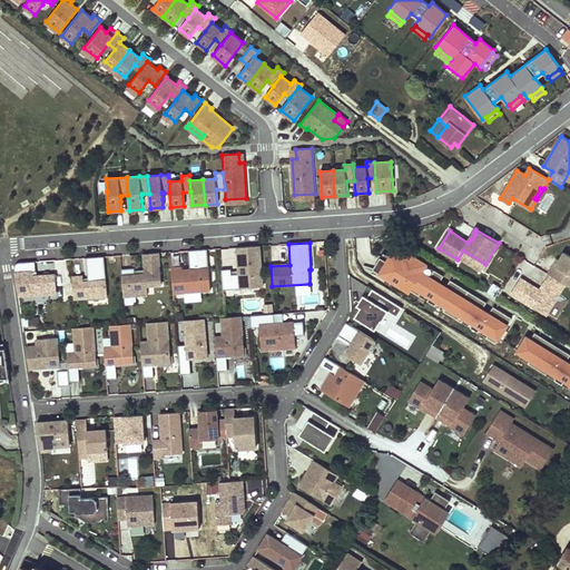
[(231,269),(222,269),(223,291),(263,287),(259,246),(236,247),(238,274),(232,274),(231,269)]
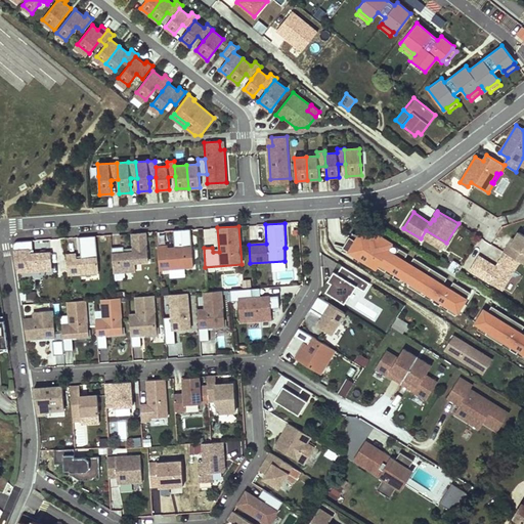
[(347,250),(459,313),(467,297),(388,250),(392,244),(361,227),(347,250)]
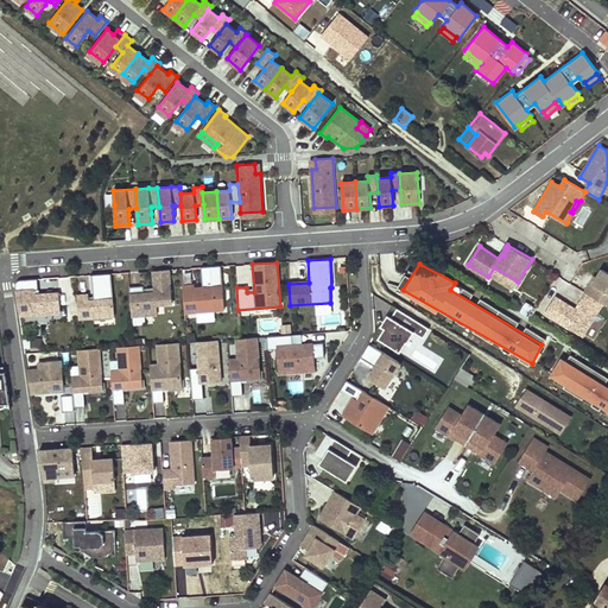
[(221,266),(201,267),(203,293),(195,293),(195,285),(183,286),(184,312),(225,310),(221,266)]
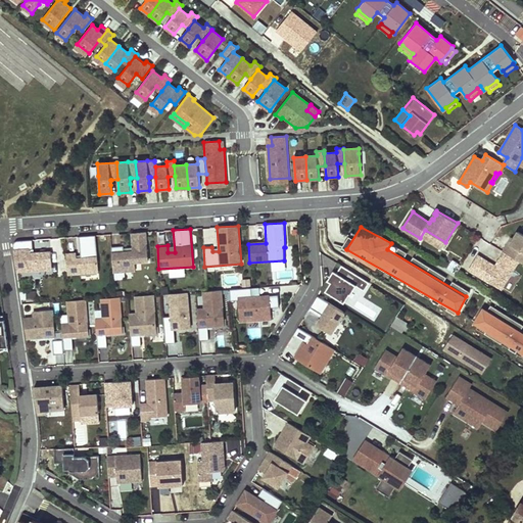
[(135,271),(134,263),(147,262),(145,232),(132,233),(133,251),(124,252),(123,246),(111,247),(113,272),(135,271)]
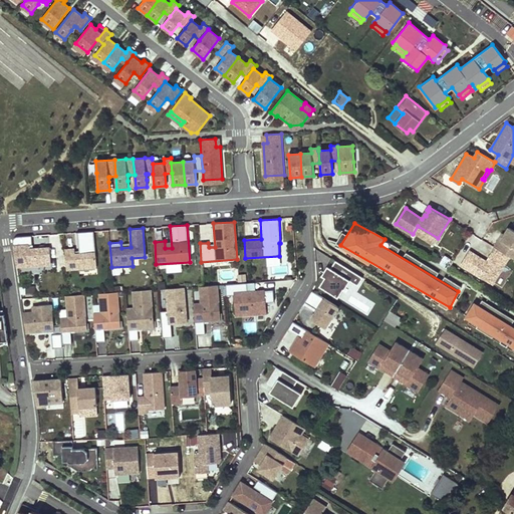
[(495,247),(496,248),(510,256),(513,258),(513,230),(509,228),(505,234),(501,241),(499,240),(495,247)]
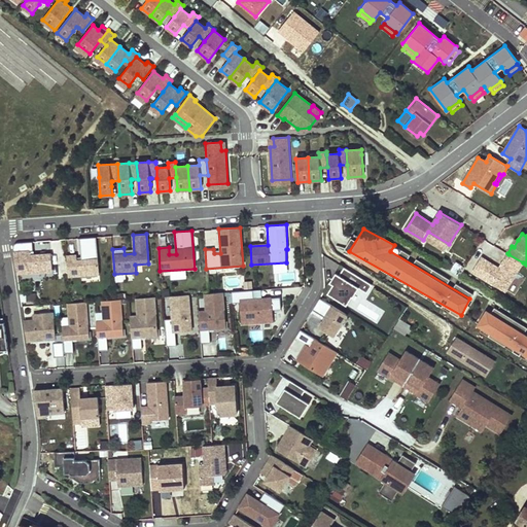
[(75,255),(67,256),(68,276),(99,274),(97,237),(80,239),(81,260),(76,260),(75,255)]
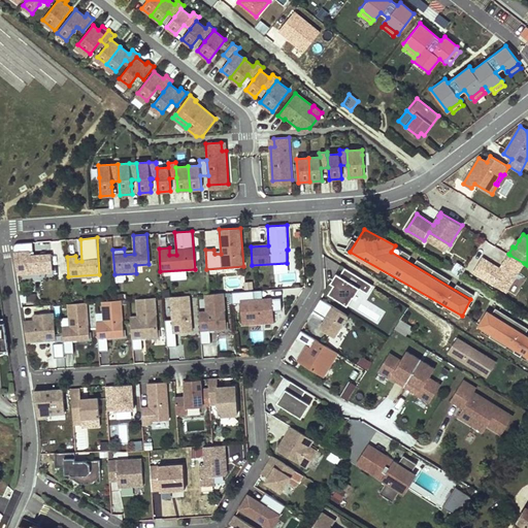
[(52,270),(51,254),(30,256),(29,252),(33,252),(32,242),(18,243),(15,243),(14,244),(13,245),(12,248),(12,250),(17,274),(32,273),(32,272),(52,270)]
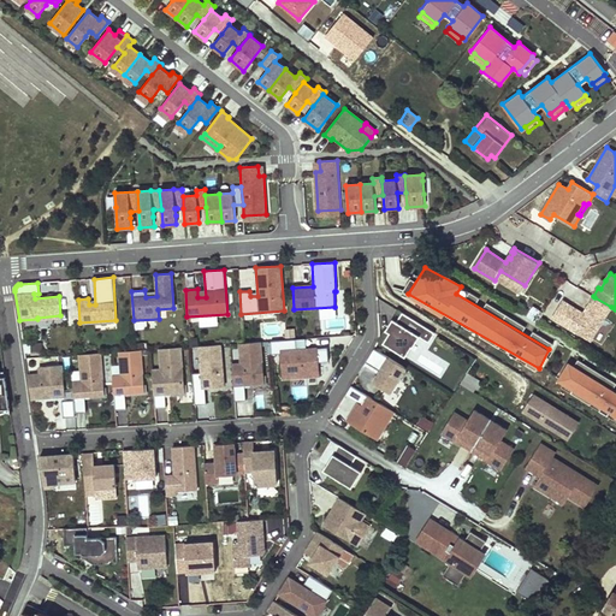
[(584,314),(563,301),(552,317),(591,341),(611,307),(594,297),(584,314)]
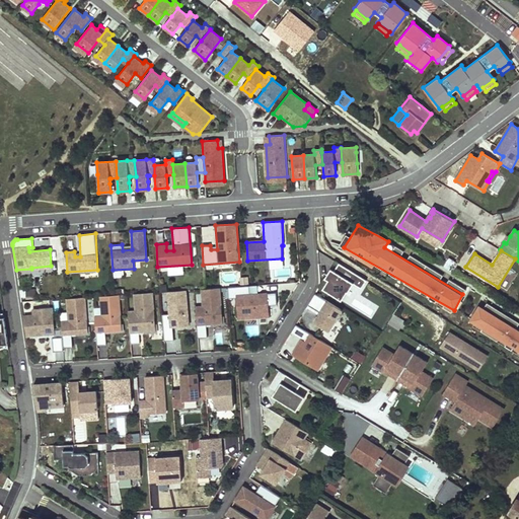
[(353,284),(361,289),(366,281),(339,264),(335,271),(328,281),(322,289),(342,301),(353,284)]
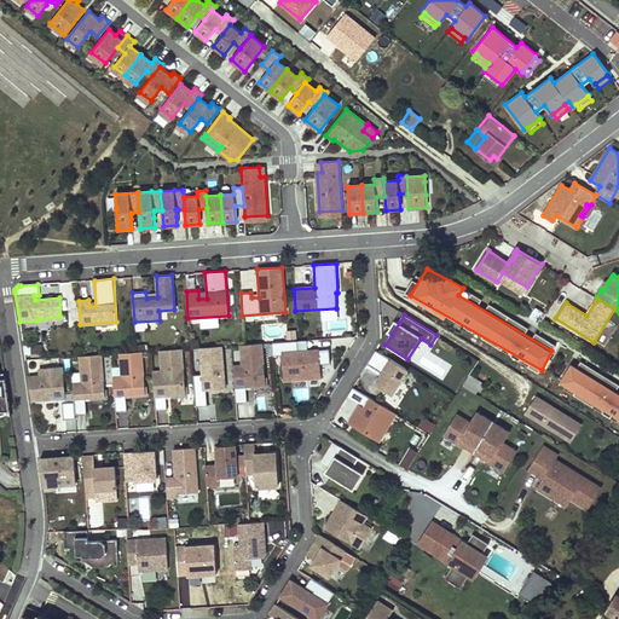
[(394,320),(387,333),(392,335),(399,323),(394,320)]
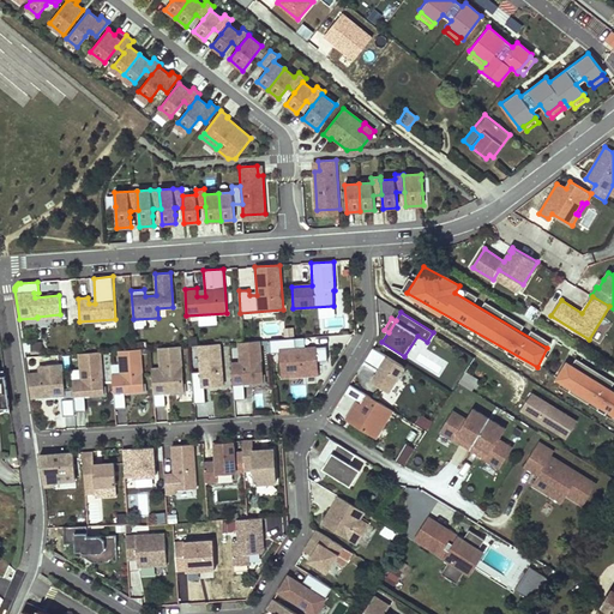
[(327,360),(326,345),(295,348),(295,338),(270,339),(270,353),(280,353),(281,377),(318,374),(317,361),(327,360)]
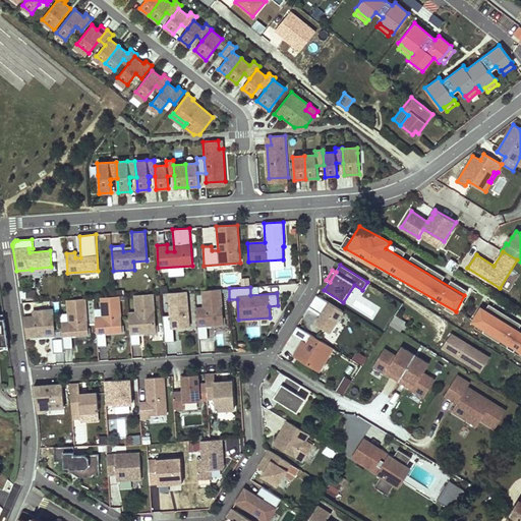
[(20,298),(36,298),(36,289),(20,289),(20,298)]
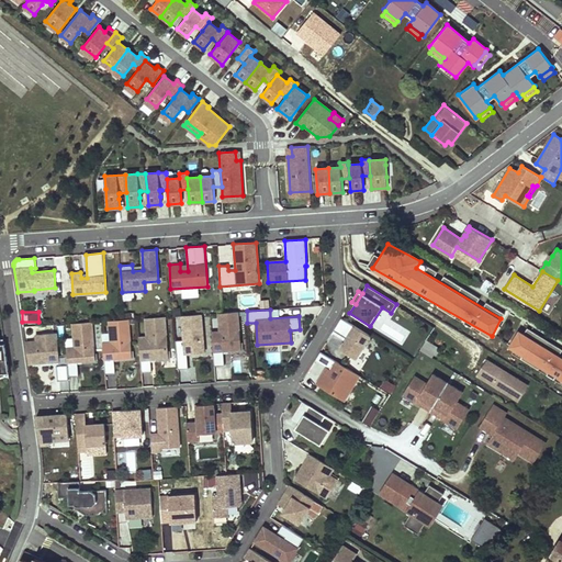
[(237,312),(218,313),(220,332),(212,333),(214,366),(224,366),(223,350),(240,349),(237,312)]
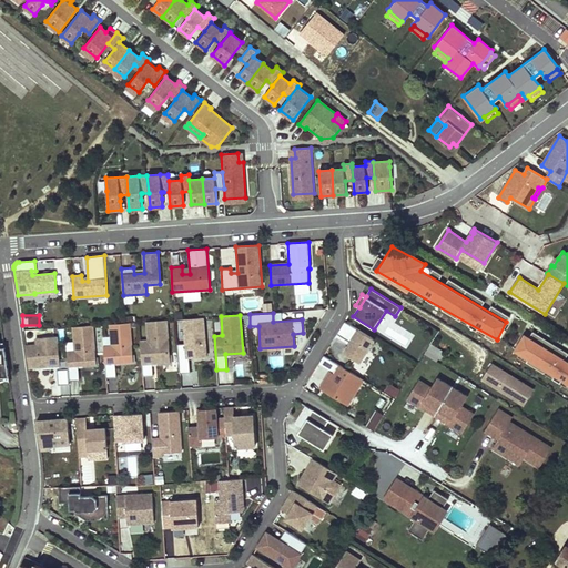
[(203,317),(184,320),(185,344),(178,344),(180,373),(190,372),(189,357),(206,356),(203,317)]
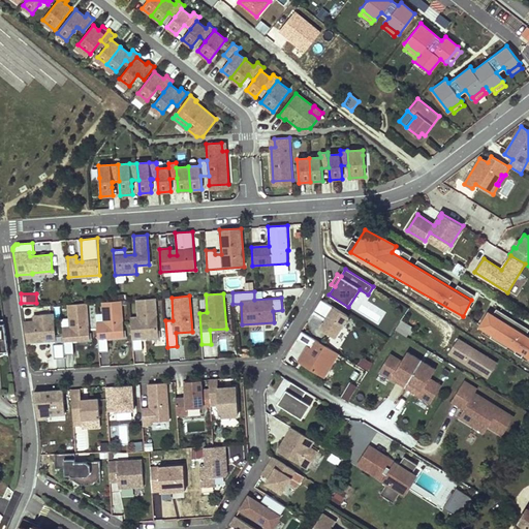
[(155,299),(136,300),(138,317),(130,318),(133,350),(143,350),(142,338),(158,337),(155,299)]
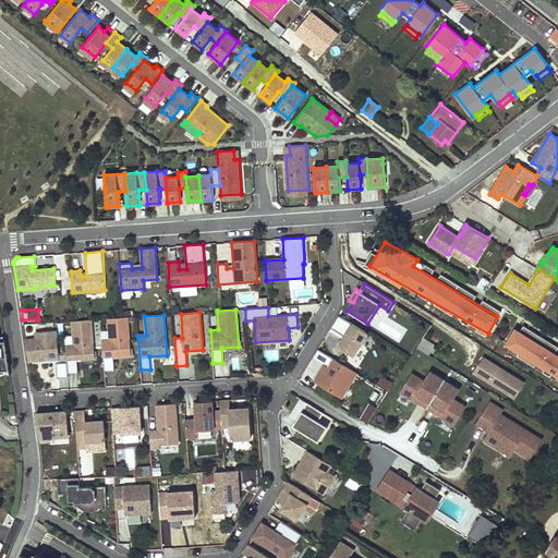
[(344,337),(338,347),(353,356),(367,334),(339,316),(331,328),(344,337)]
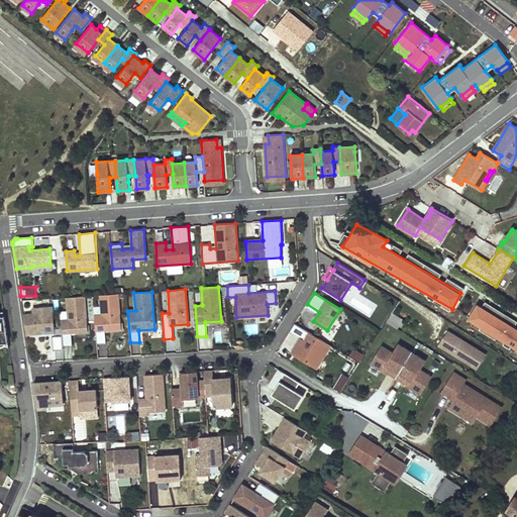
[(117,294),(100,295),(102,315),(94,316),(96,344),(106,343),(105,330),(120,328),(117,294)]
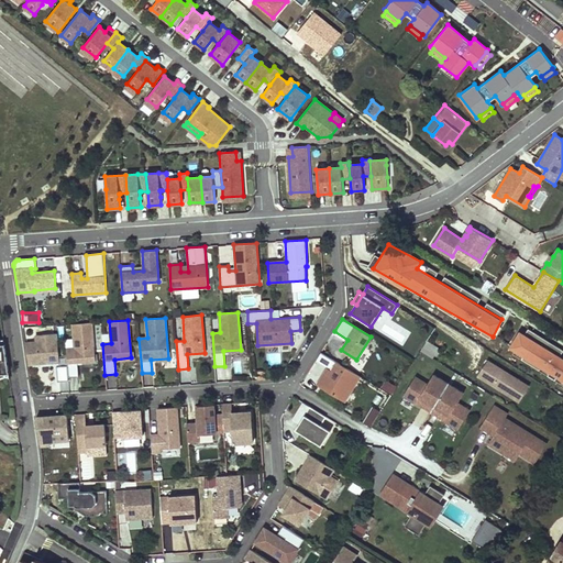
[(91,322),(73,324),(75,349),(66,349),(67,366),(68,377),(78,377),(77,362),(95,361),(91,322)]
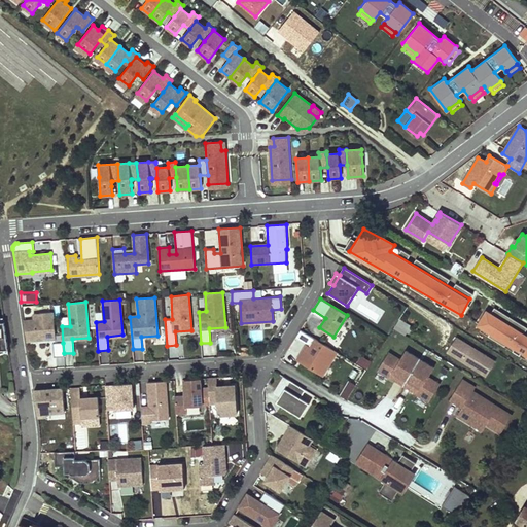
[(526,337),(484,310),(473,328),(526,358),(526,337)]
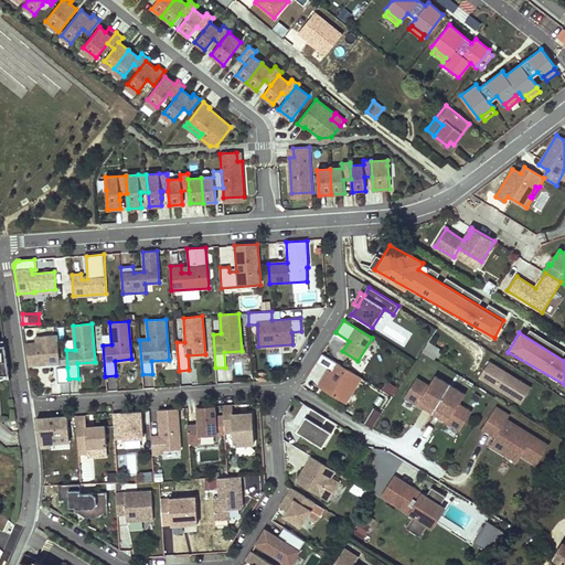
[(59,363),(56,334),(35,337),(36,343),(31,343),(25,344),(29,366),(32,365),(59,363)]
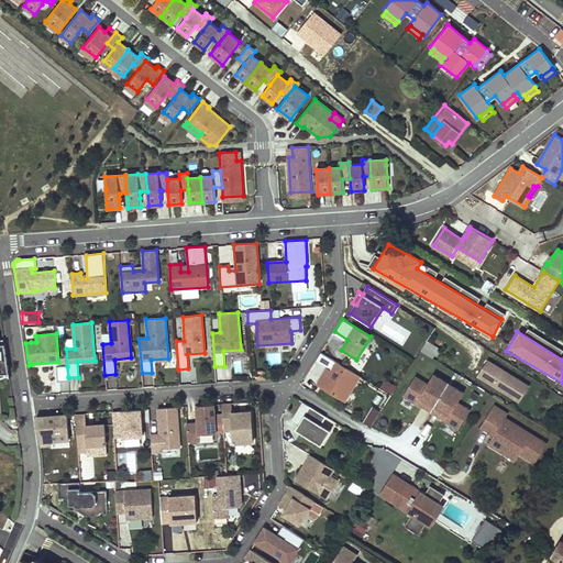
[(438,349),(427,342),(420,351),(432,359),(438,349)]
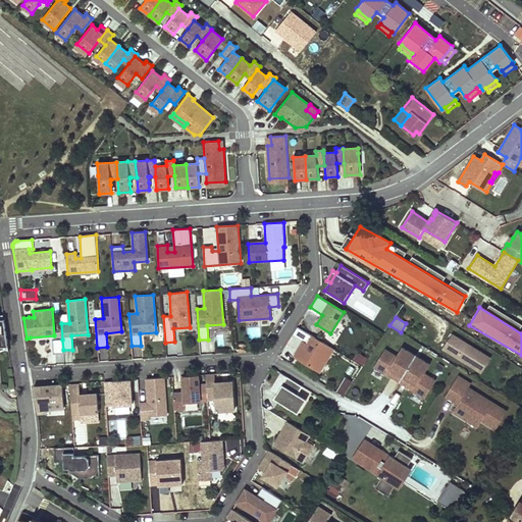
[(298,326),(293,335),(303,342),(308,333),(298,326)]
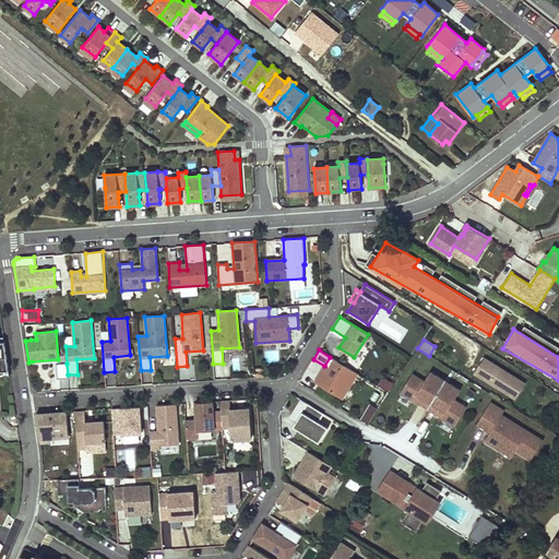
[(321,372),(314,382),(342,400),(357,373),(330,357),(324,366),(329,369),(325,375),(321,372)]
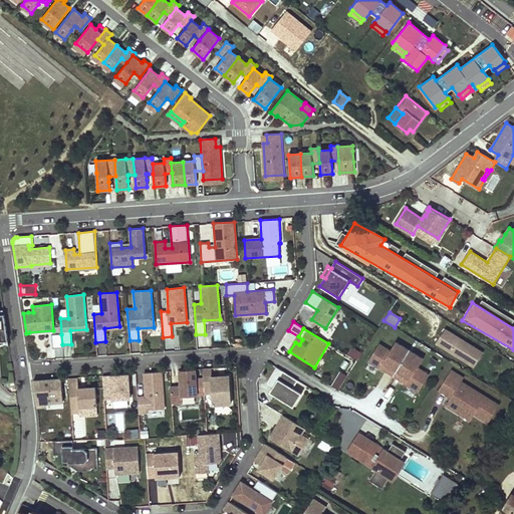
[(445,329),(436,343),(474,367),(483,352),(445,329)]
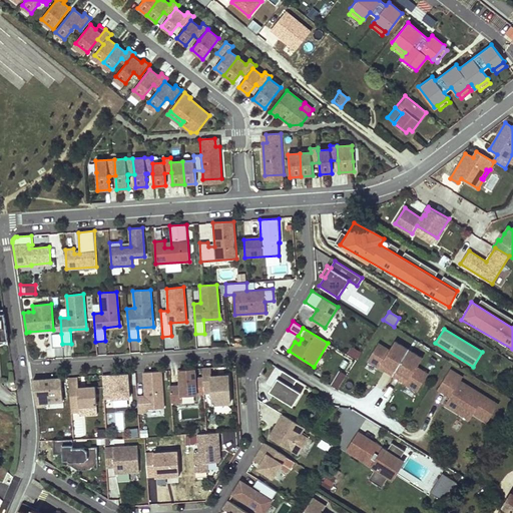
[(61,334),(51,334),(52,348),(62,347),(62,344),(61,334)]
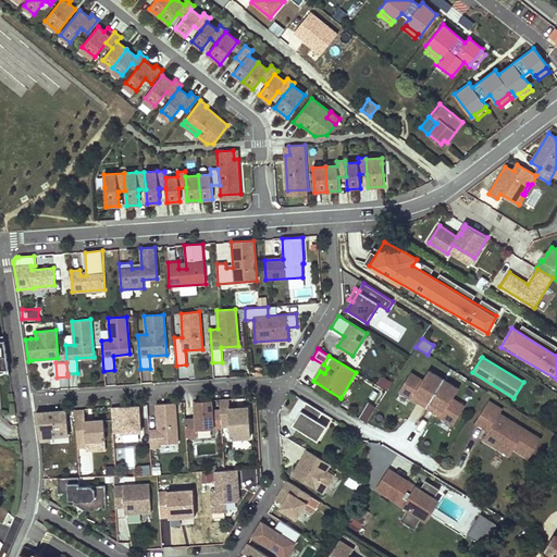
[(444,381),(429,371),(422,381),(410,373),(398,393),(411,400),(412,397),(418,400),(417,403),(425,408),(444,381)]
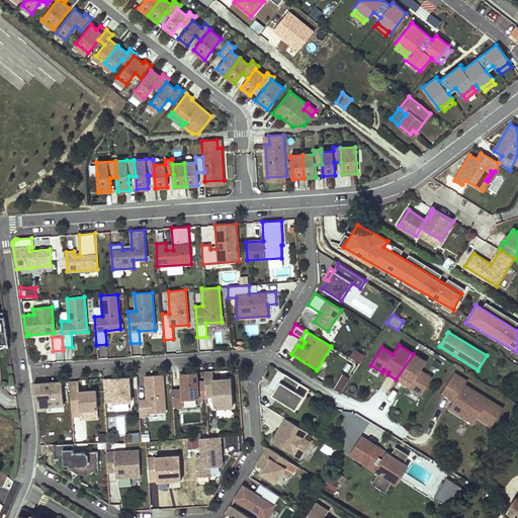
[(350,357),(359,363),(365,355),(355,348),(350,357)]
